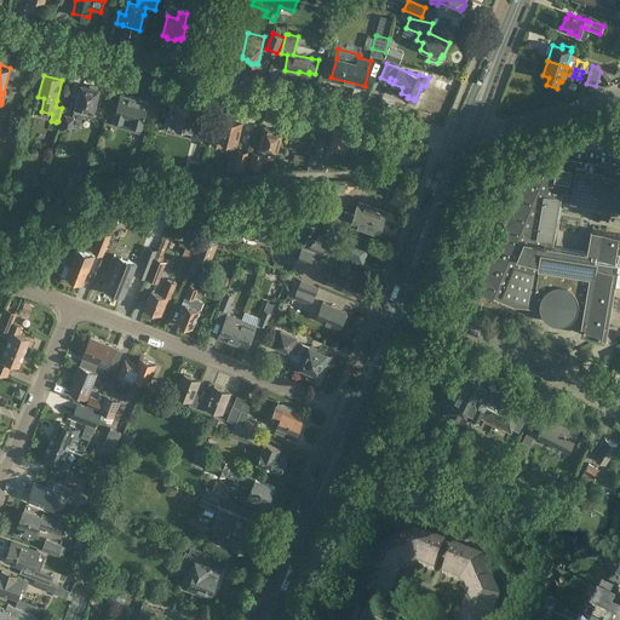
[(98,89),(81,85),(80,91),(79,91),(74,114),(92,118),(98,89)]
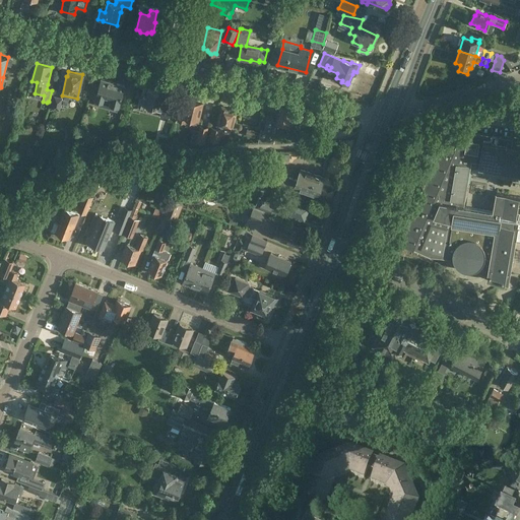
[(88,96),(88,98),(95,101),(118,107),(125,86),(102,79),(101,81),(100,80),(94,79),(88,96)]
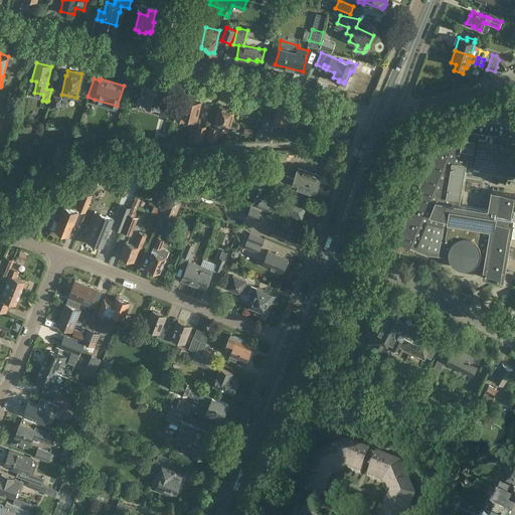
[(139,103),(139,104),(151,107),(151,109),(159,111),(158,115),(168,118),(170,108),(171,104),(162,102),(163,100),(160,99),(162,93),(160,93),(161,92),(147,89),(145,89),(144,96),(141,96),(139,103)]
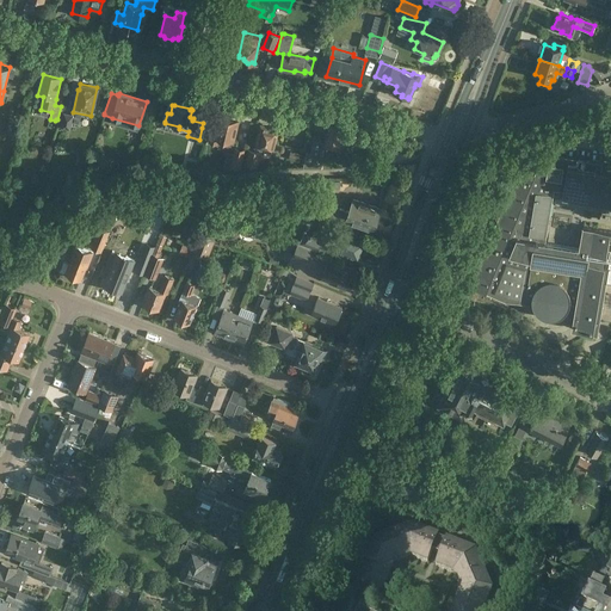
[(71,130),(74,115),(63,112),(60,128),(71,130)]
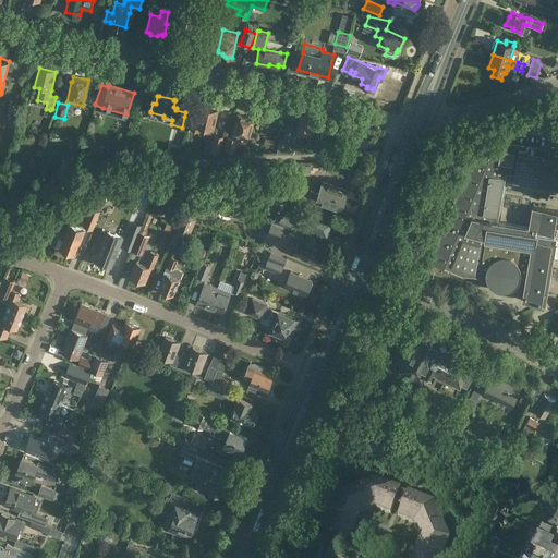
[(192,123),(191,130),(199,132),(211,135),(213,131),(211,131),(211,129),(213,129),(214,128),(215,128),(218,112),(217,112),(218,110),(202,106),(201,108),(199,108),(195,124),(192,123)]
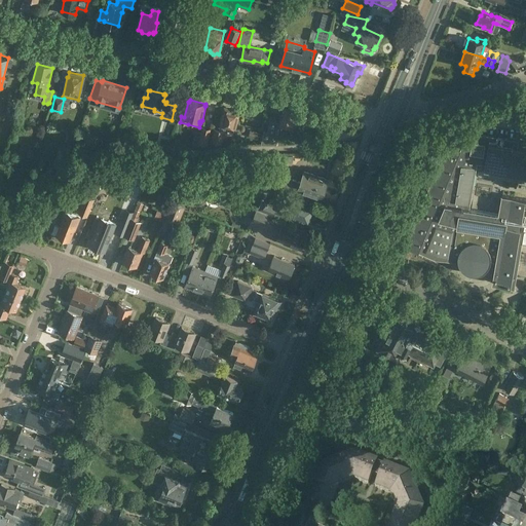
[(284,107),(279,122),(270,120),(267,130),(264,130),(261,144),(266,145),(278,144),(282,128),(283,128),(284,124),(293,126),(293,124),(300,126),(302,117),(295,116),(296,110),(284,107)]
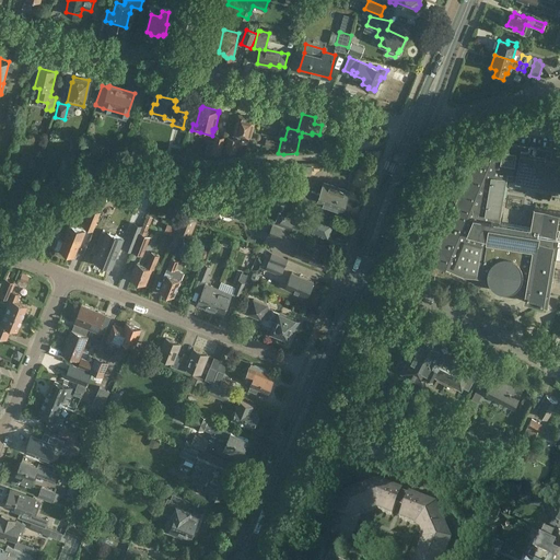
[(240,116),(234,138),(228,137),(224,150),(236,153),(241,136),(249,138),(255,119),(240,116)]
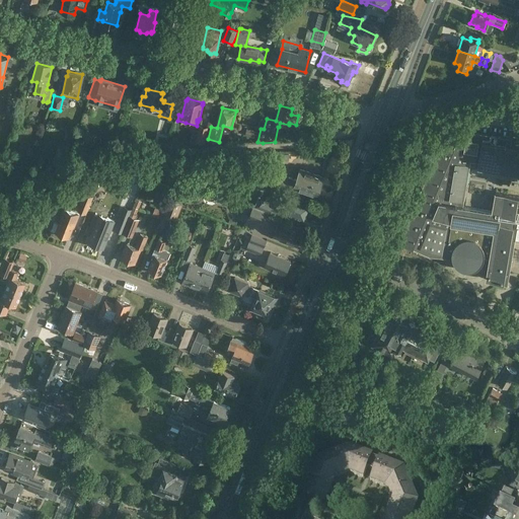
[(158,116),(157,122),(169,125),(170,119),(158,116)]
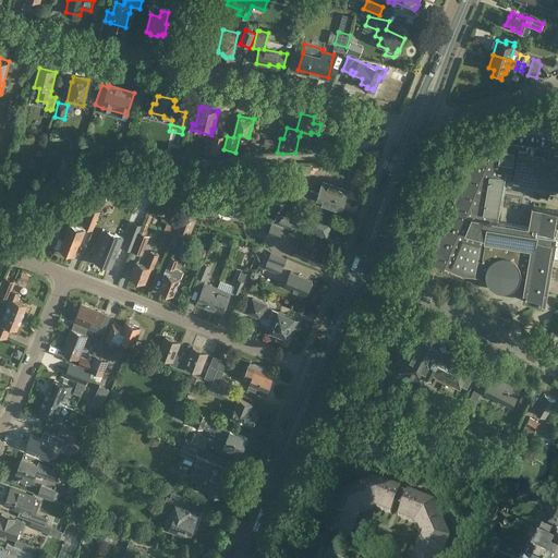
[(225,136),(215,134),(210,152),(220,154),(225,136)]
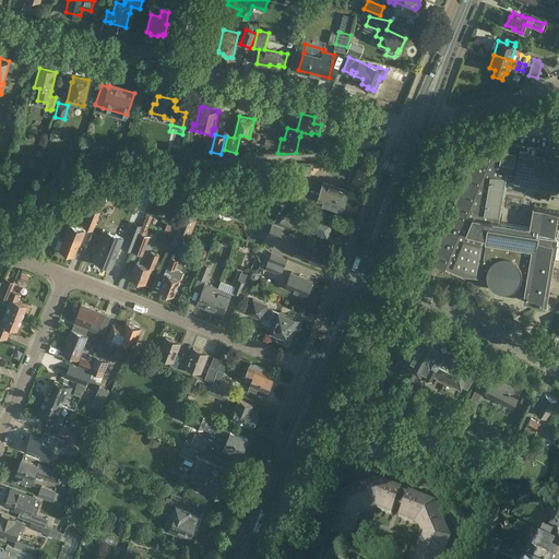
[(276,141),(266,138),(264,145),(274,149),(276,141)]
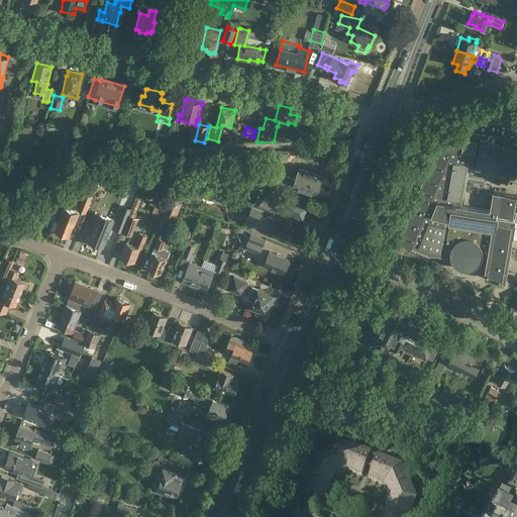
[(439,142),(398,242),(411,247),(409,253),(426,261),(443,264),(444,256),(450,257),(452,262),(455,266),(459,269),(463,270),(469,270),(473,269),(477,266),(481,263),(487,264),(485,278),(484,278),(506,282),(508,270),(513,236),(516,236),(516,215),(516,214),(516,195),(494,192),(491,210),(461,206),(469,161),(478,162),(477,168),(516,174),(516,146),(509,145),(510,138),(459,130),(452,147),(439,142)]
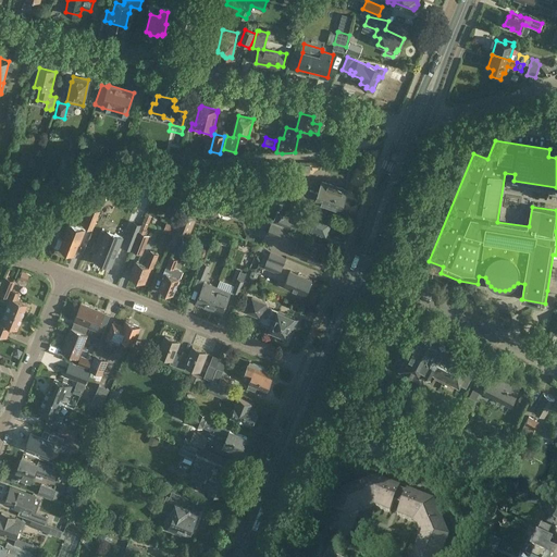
[(126,147),(123,161),(128,162),(132,148),(126,147)]
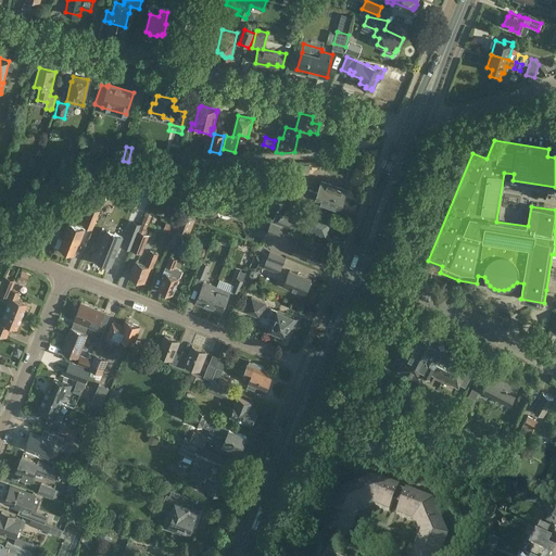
[(59,167),(57,178),(60,179),(58,188),(66,190),(73,168),(75,158),(66,155),(63,166),(63,168),(59,167)]
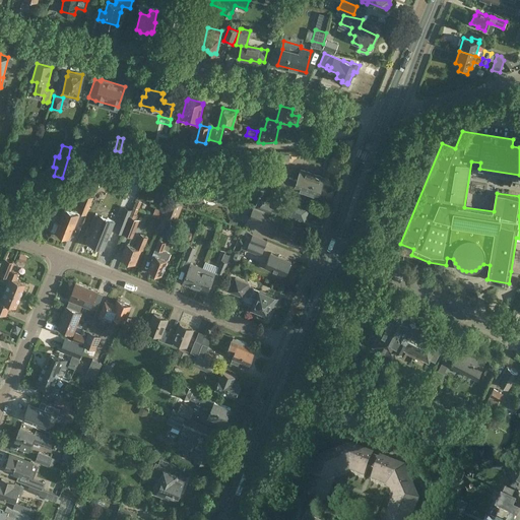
[(268,170),(265,178),(280,184),(283,175),(268,170)]
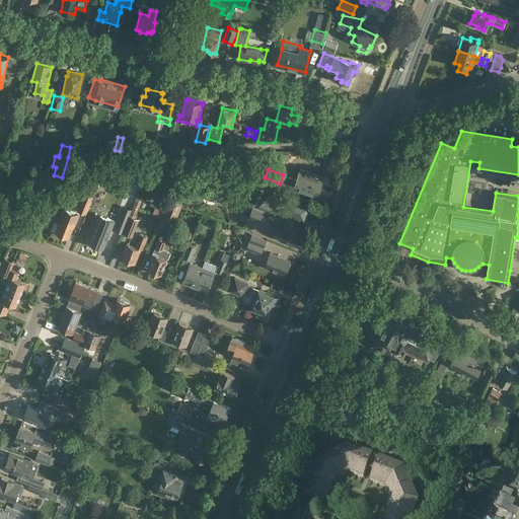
[(288,176),(286,183),(294,187),(316,196),(323,177),(300,169),(296,179),(288,176)]
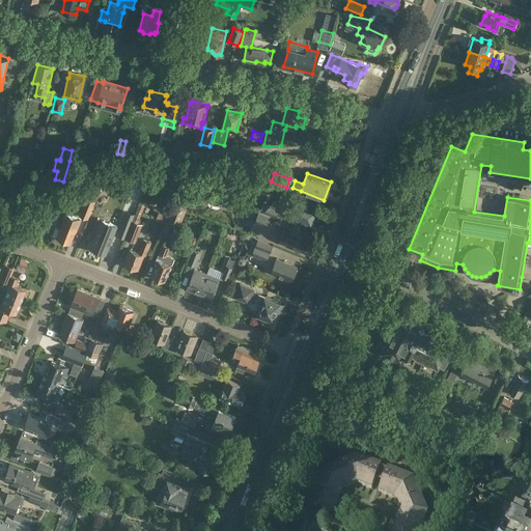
[(216,183),(213,191),(223,195),(226,186),(216,183)]
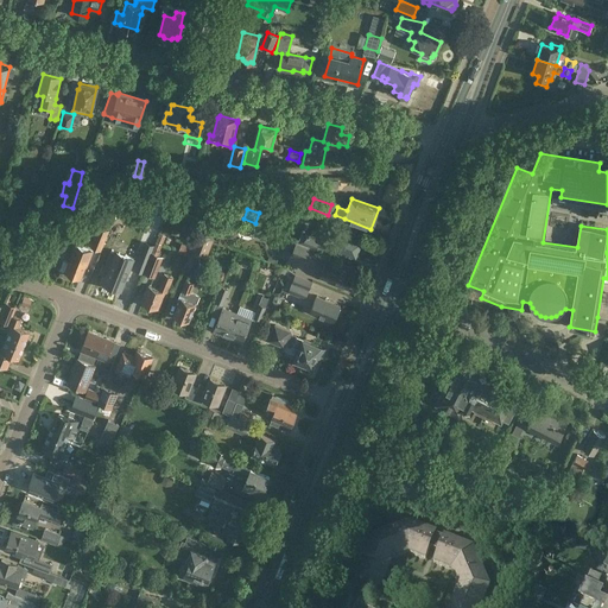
[(109,229),(115,214),(111,213),(102,217),(101,222),(107,225),(106,228),(109,229)]
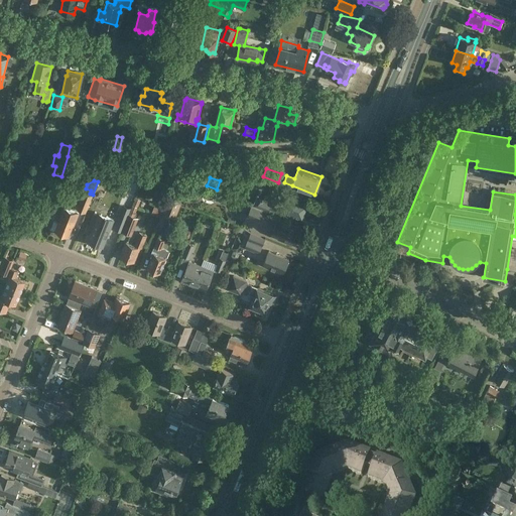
[(216,194),(207,190),(206,195),(207,198),(211,200),(214,198),(216,194)]
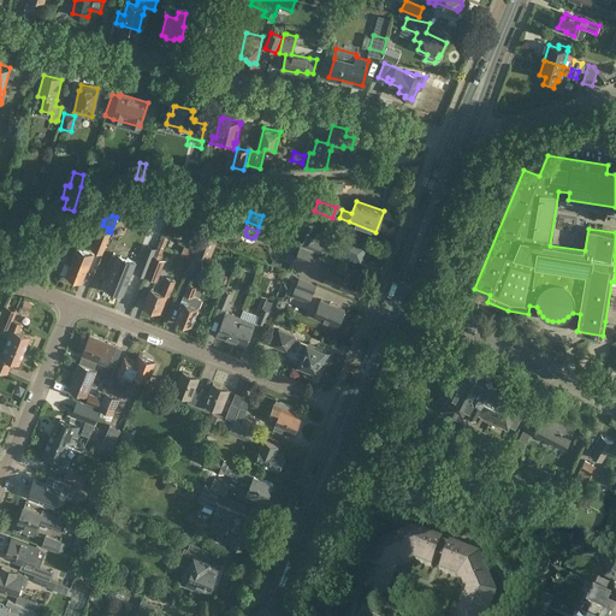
[(92,248),(104,253),(112,234),(100,229),(92,248)]
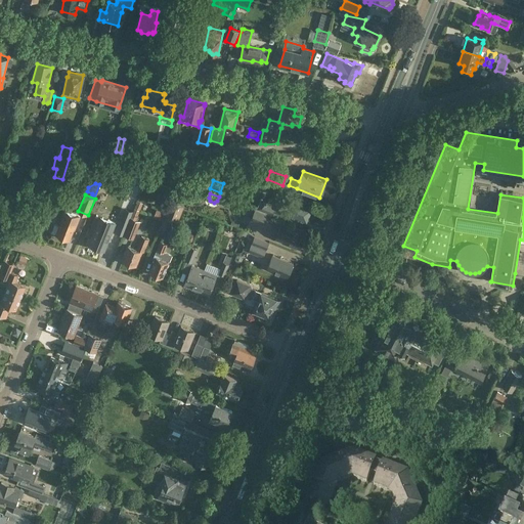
[(313,204),(290,194),(282,212),(306,221),(313,204)]
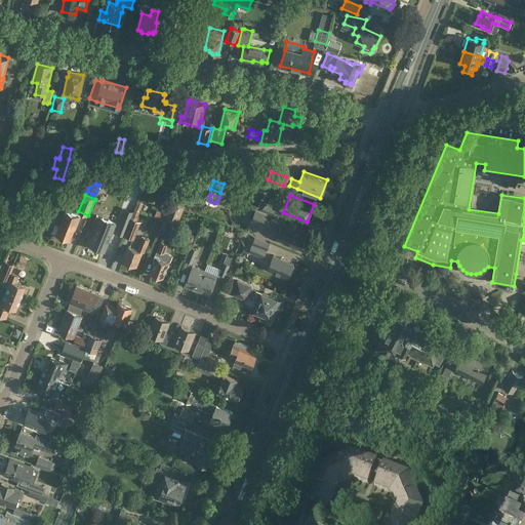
[(261,200),(257,210),(275,217),(279,207),(261,200)]
